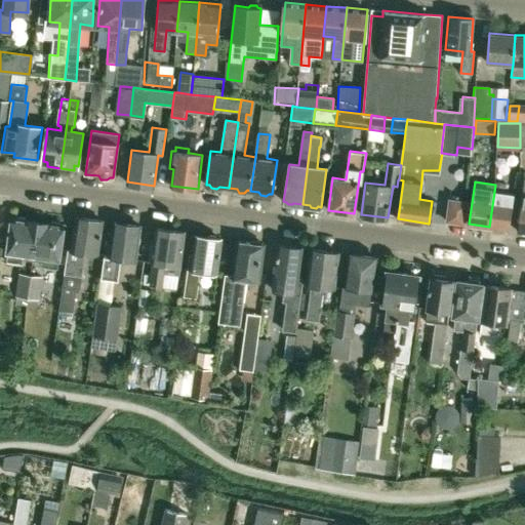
[(495,185),(489,227),(509,230),(514,201),(513,200),(514,194),(506,193),(507,184),(495,182),(495,185)]
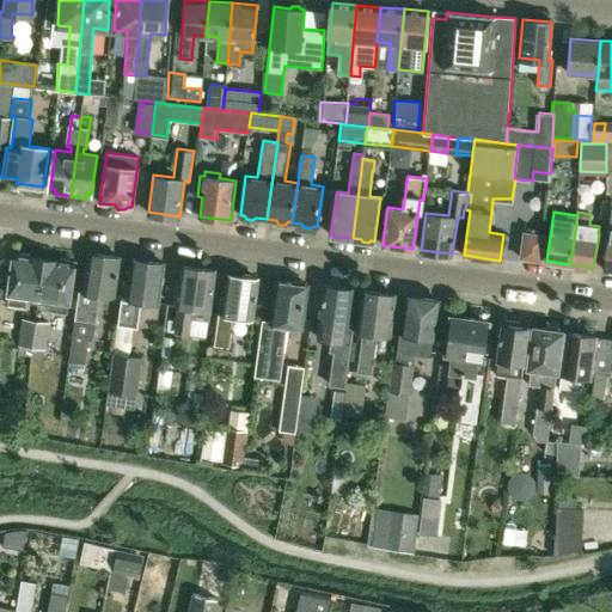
[(525,232),(521,257),(542,261),(545,236),(525,232)]
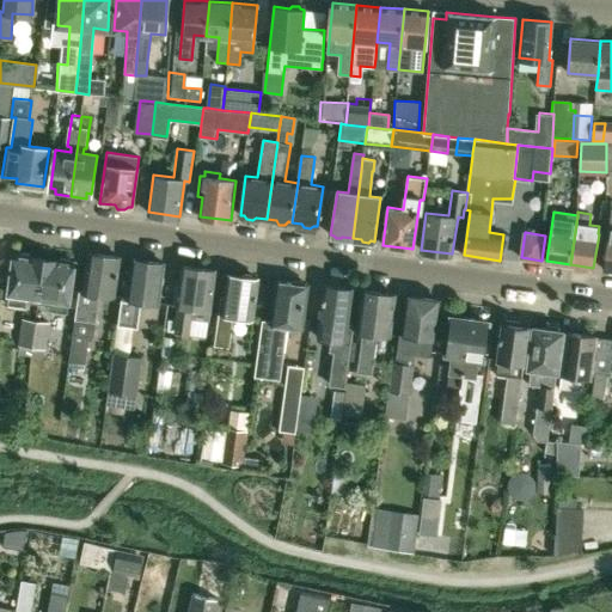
[(38,304),(44,258),(31,257),(29,254),(20,252),(18,255),(13,255),(8,294),(10,294),(8,305),(26,307),(28,301),(38,304)]
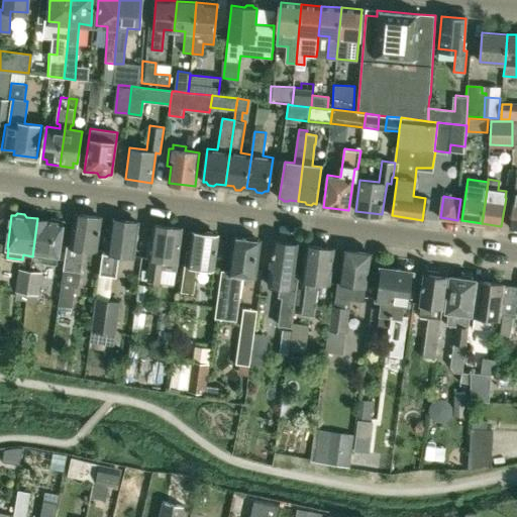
[(76,284),(80,285),(84,248),(97,249),(101,217),(75,213),(71,246),(67,246),(59,306),(73,307),(76,284)]
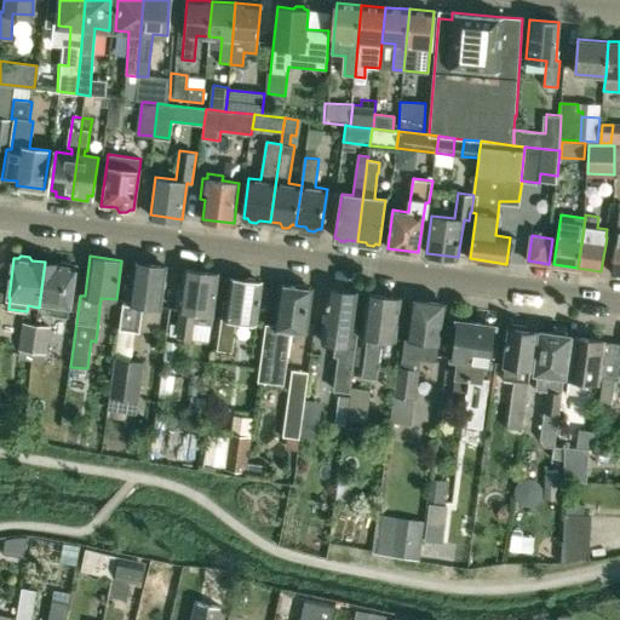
[(45,262),(39,308),(49,309),(49,314),(69,316),(70,305),(72,306),(75,267),(72,265),(70,263),(62,262),(58,264),(45,262)]
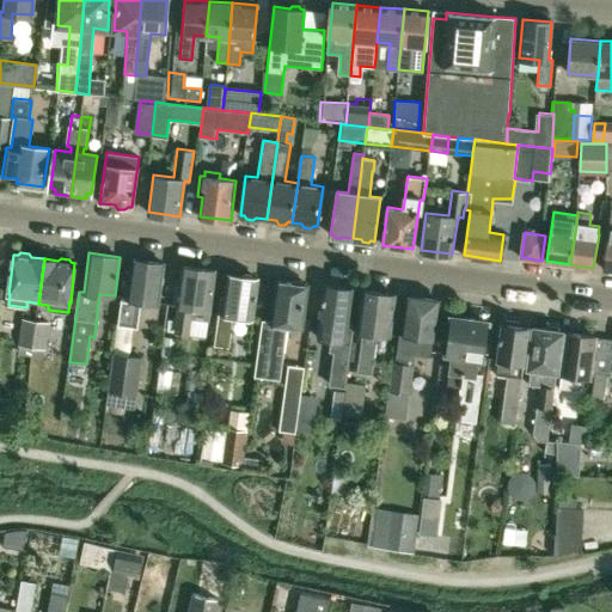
[(164,263),(133,258),(129,285),(126,283),(120,324),(136,325),(140,300),(158,304),(164,263)]
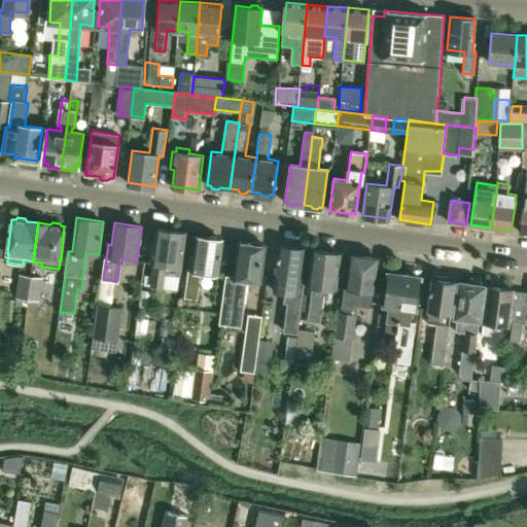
[(185,233),(156,229),(154,244),(151,244),(148,262),(154,264),(151,284),(163,285),(164,274),(179,277),(185,233)]
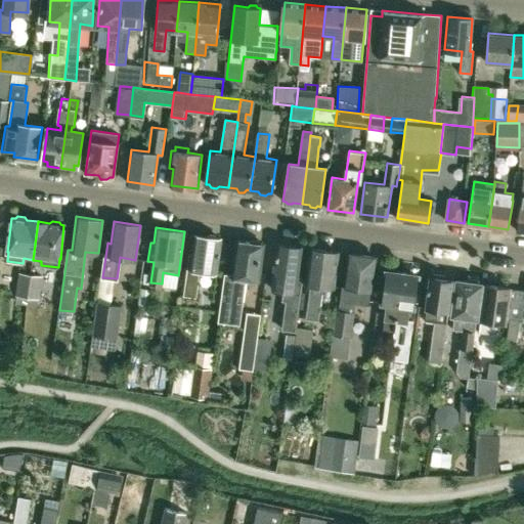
[(207,236),(194,235),(192,254),(189,254),(184,289),(197,290),(199,270),(217,272),(221,238),(217,238),(215,234),(210,234),(207,236)]
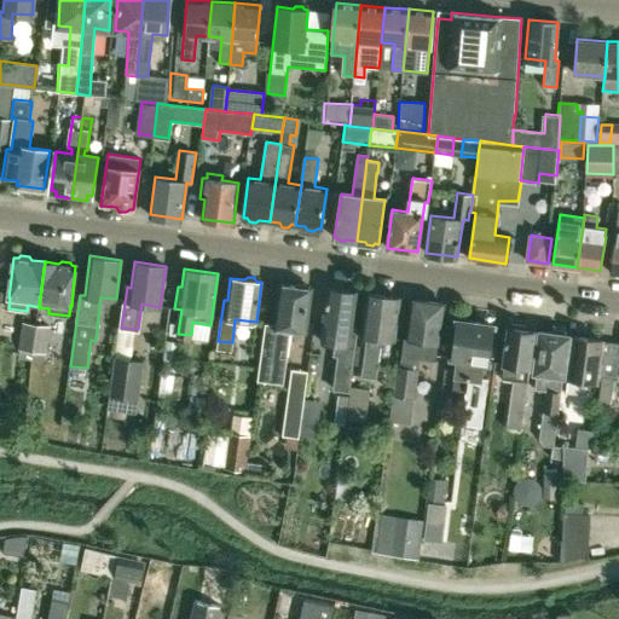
[(283,382),(290,329),(306,330),(312,288),(308,288),(306,284),(298,283),(295,285),(281,283),(275,325),(265,324),(258,379),(283,382)]
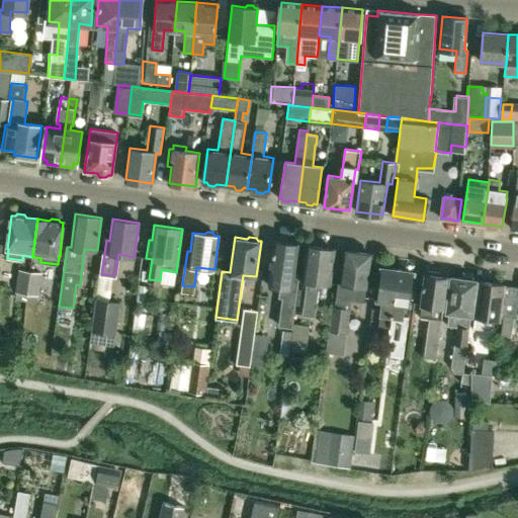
[(275,241),(269,284),(281,286),(279,296),(283,296),(279,325),(292,327),(299,274),(293,273),(297,244),(275,241)]
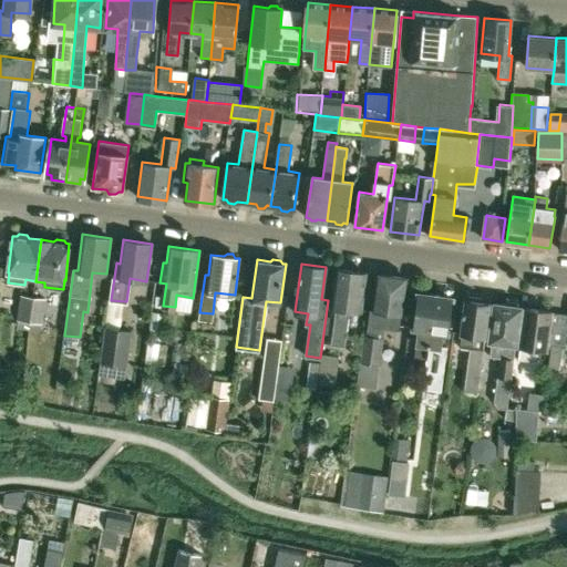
[(343,346),(346,336),(349,308),(360,309),(366,272),(336,268),(331,306),(336,306),(330,343),(343,346)]
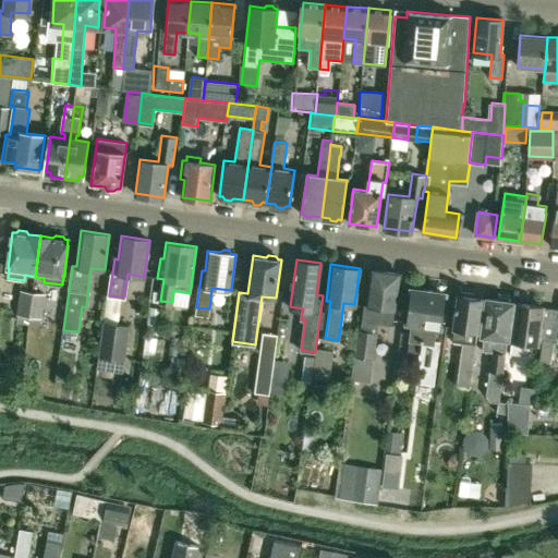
[(392,323),(396,307),(400,274),(372,270),(368,290),(366,290),(362,319),(361,327),(375,328),(376,320),(392,323)]
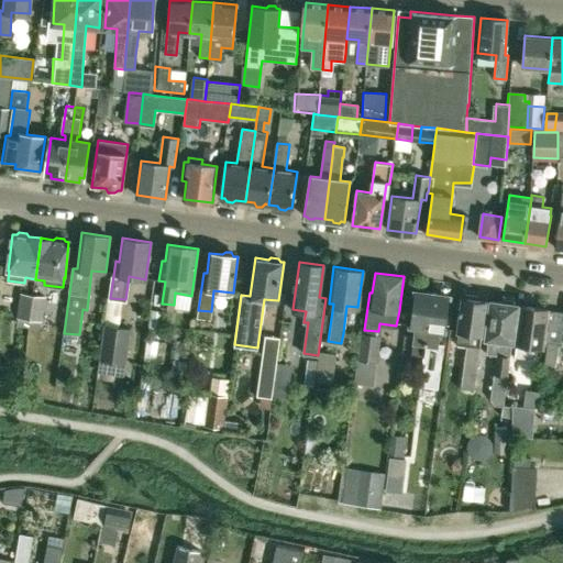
[(423,355),(432,293),(415,290),(410,324),(416,326),(411,354),(423,355)]
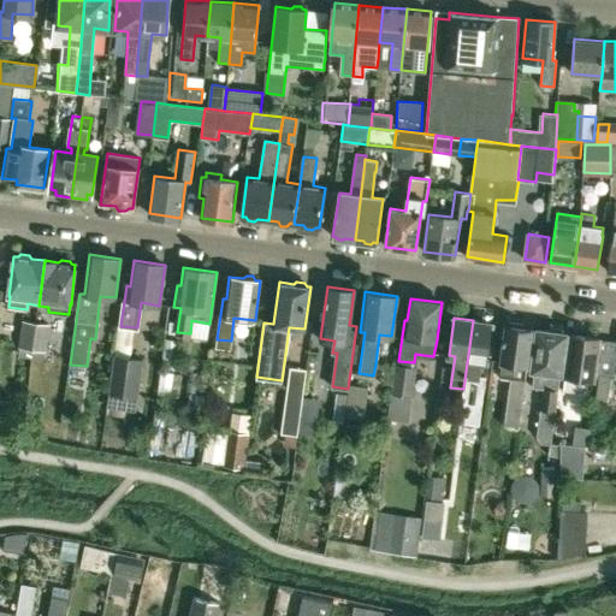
[(33,350),(36,321),(24,320),(21,348),(33,350)]
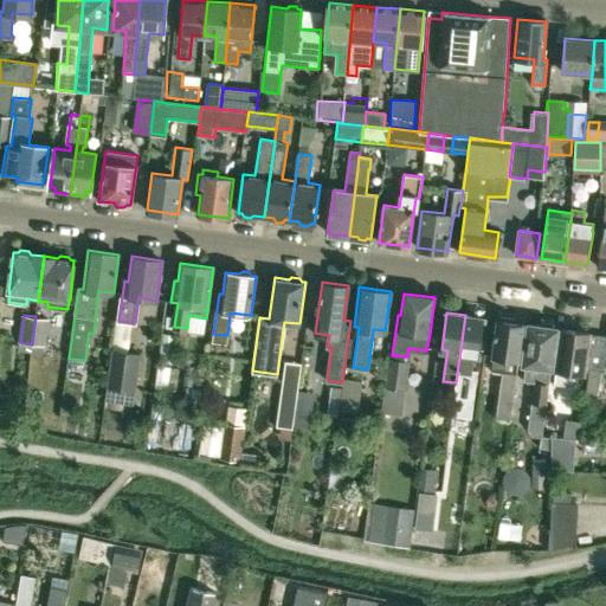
[(465,315),(456,382),(452,416),(471,418),(477,371),(471,369),(474,354),(478,354),(484,317),(465,315)]
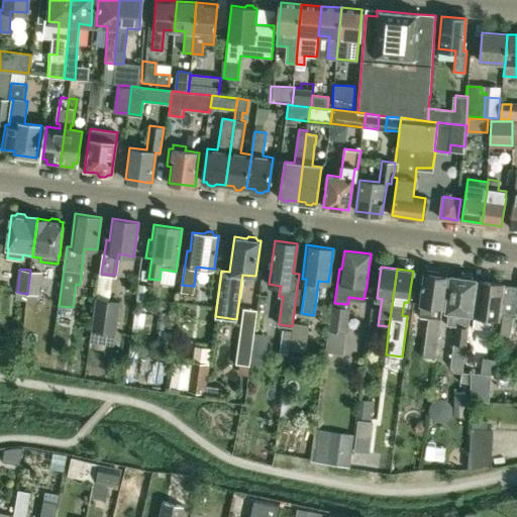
[(30,270),(27,294),(41,295),(44,272),(30,270)]
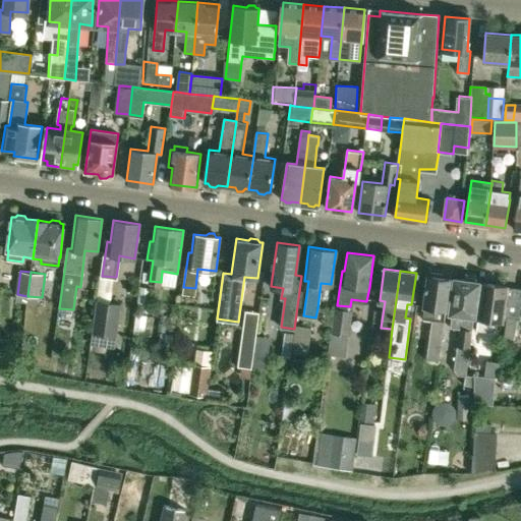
[(425,358),(439,360),(450,278),(443,276),(443,274),(430,273),(429,275),(427,275),(421,320),(431,321),(425,358)]
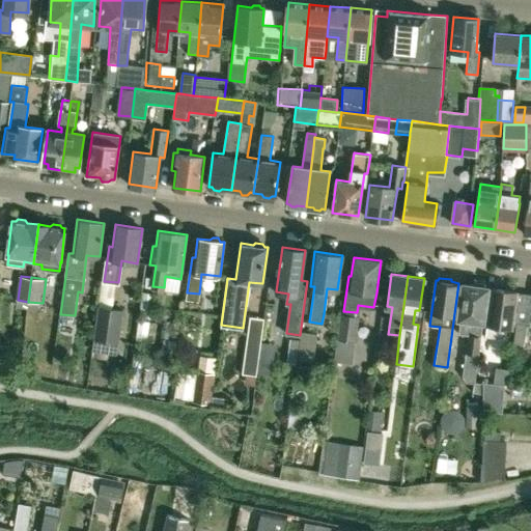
[(457,333),(469,334),(467,353),(479,354),(488,287),(485,286),(485,283),(475,281),(474,285),(464,283),(458,318),(459,318),(457,333)]
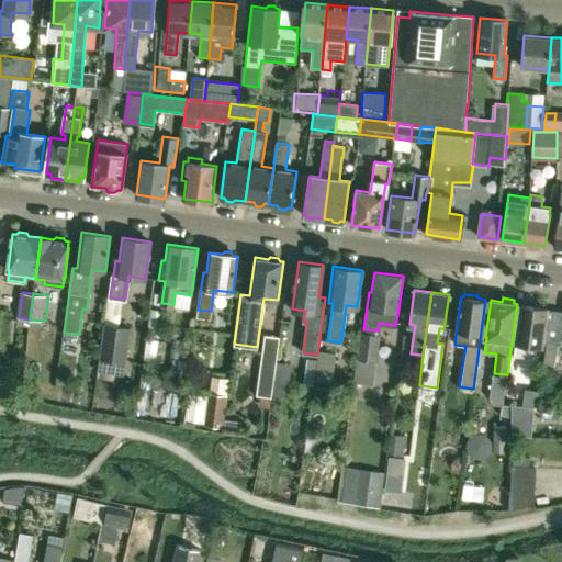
[(561,323),(561,313),(547,311),(547,308),(520,304),(514,355),(520,356),(525,356),(529,353),(532,350),(534,345),(547,346),(547,341),(560,341),(561,323)]
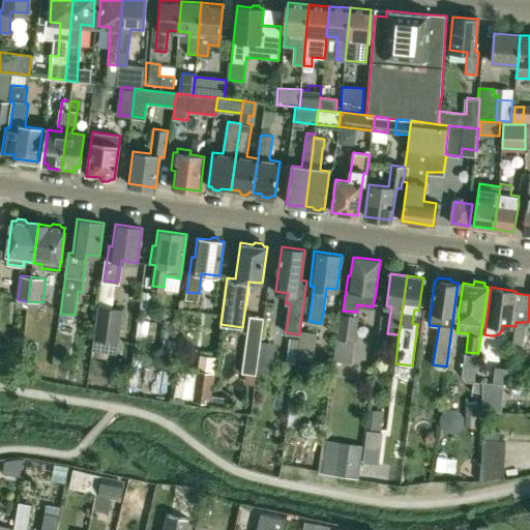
[(154,293),(142,291),(139,316),(151,318),(154,293)]
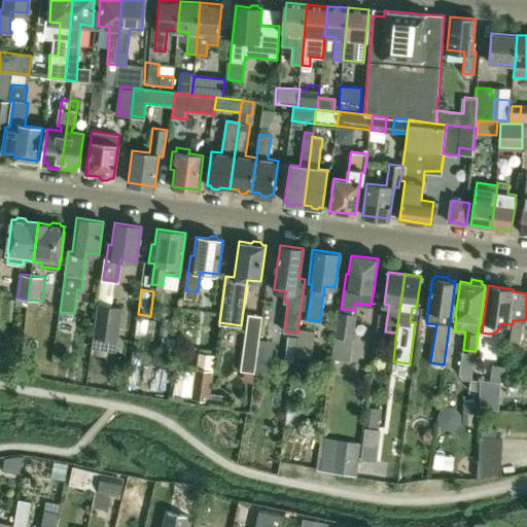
[(97,305),(93,338),(117,341),(123,309),(97,305)]
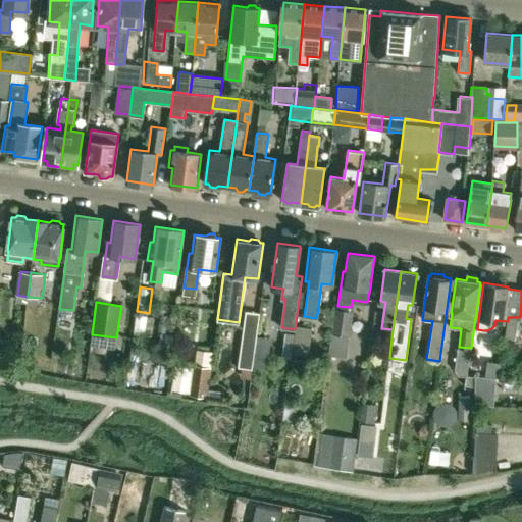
[(331,332),(350,335),(353,311),(334,308),(331,332)]
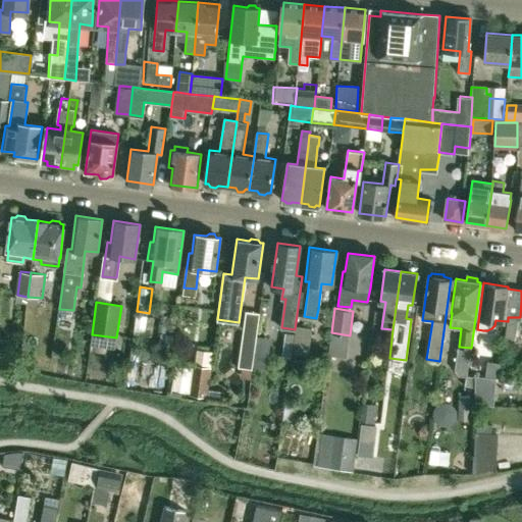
[(252,369),(260,313),(246,311),(238,367),(252,369)]
